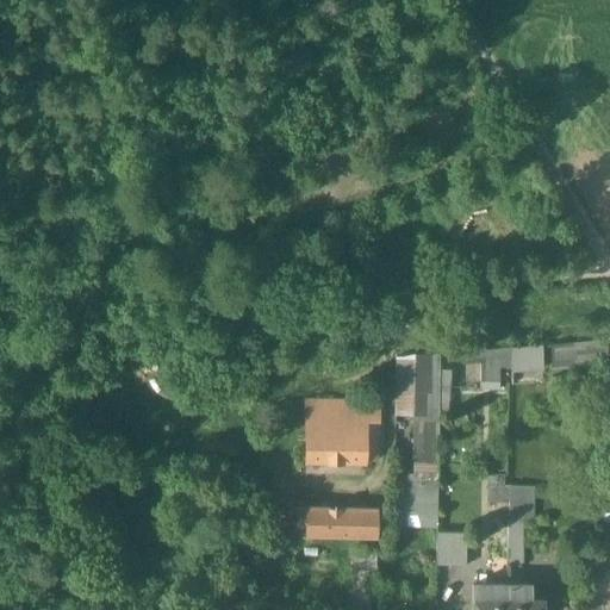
[(552,372),(608,366),(607,340),(552,346),(552,372)]
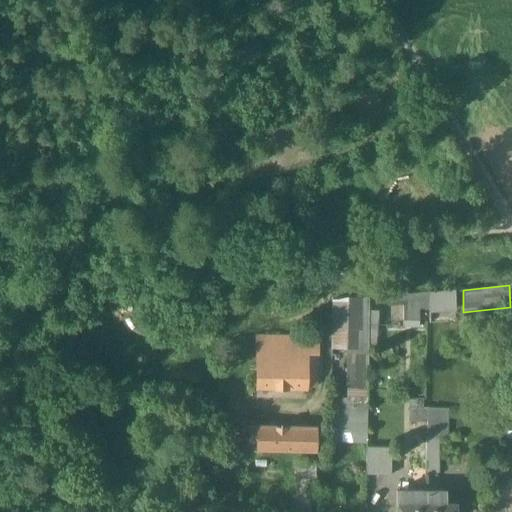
[(430,293),(429,313),(456,311),(454,290),(430,293)]
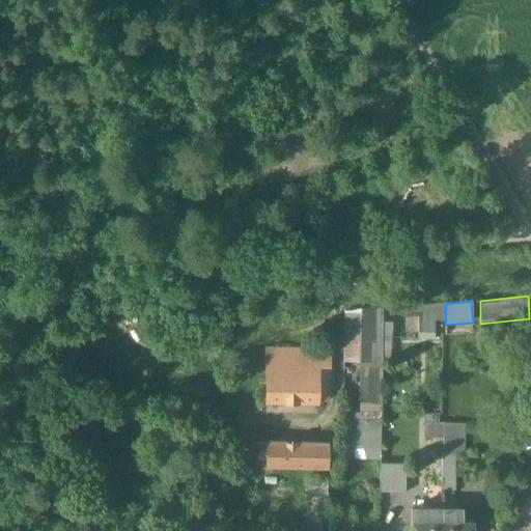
[(375,315),(344,314),(343,361),(373,362),(375,315)]
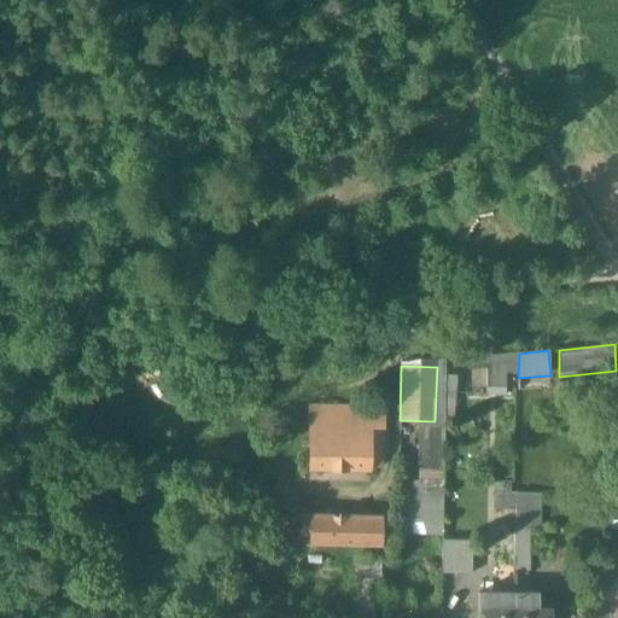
[(384,409),(307,407),(307,410),(312,410),(310,441),(367,442),(367,443),(383,443),(384,409)]
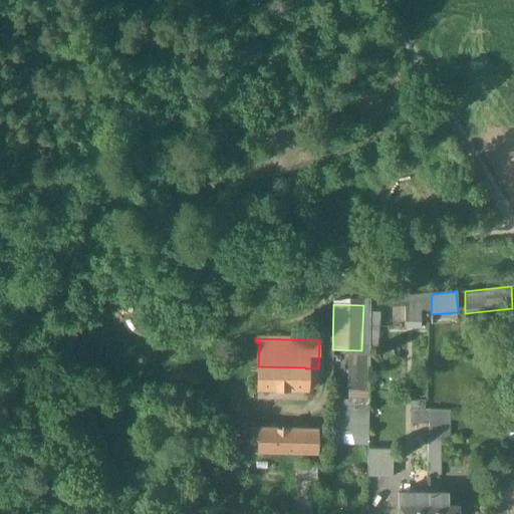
[(368,359),(347,359),(346,404),(367,404),(368,359)]
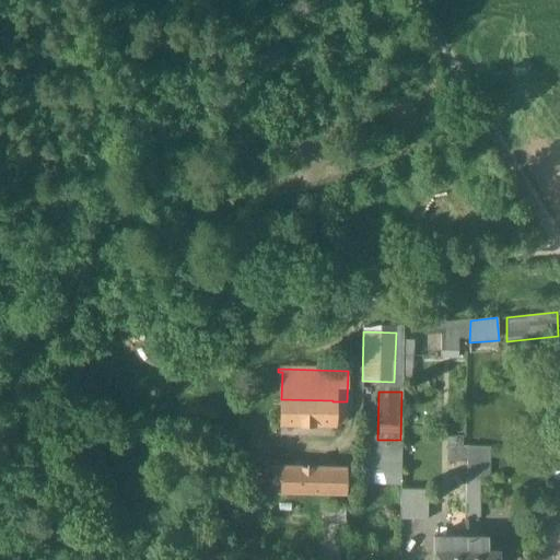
[(333,400),(281,399),(280,423),(331,424),(333,401),(333,400)]
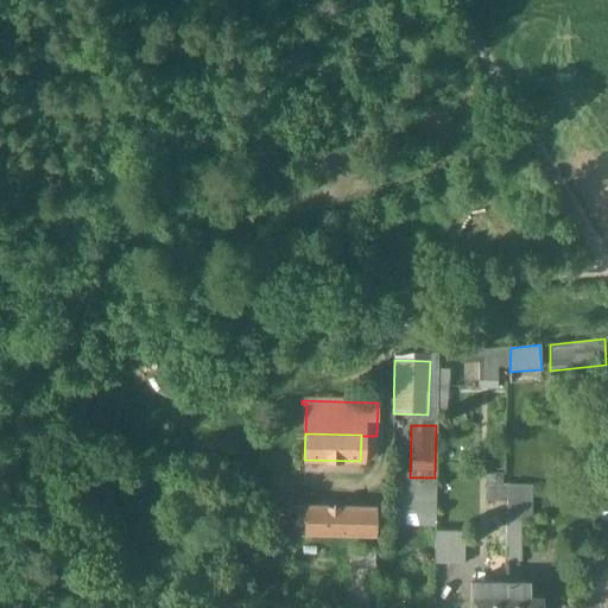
[(436,514),(436,481),(393,480),(392,513),(436,514)]
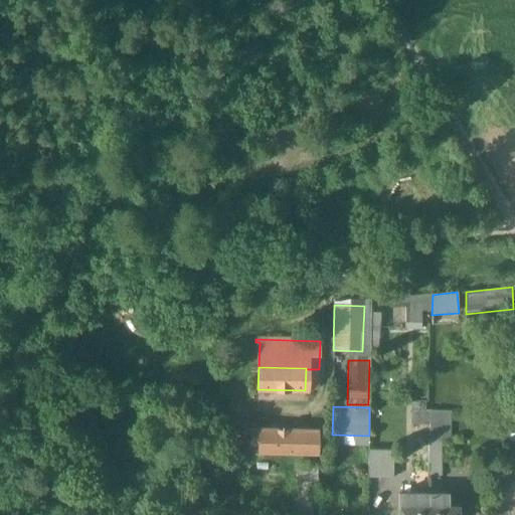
[(317,430),(258,428),(256,454),(317,455),(317,446),(318,446),(318,442),(317,442),(317,430)]
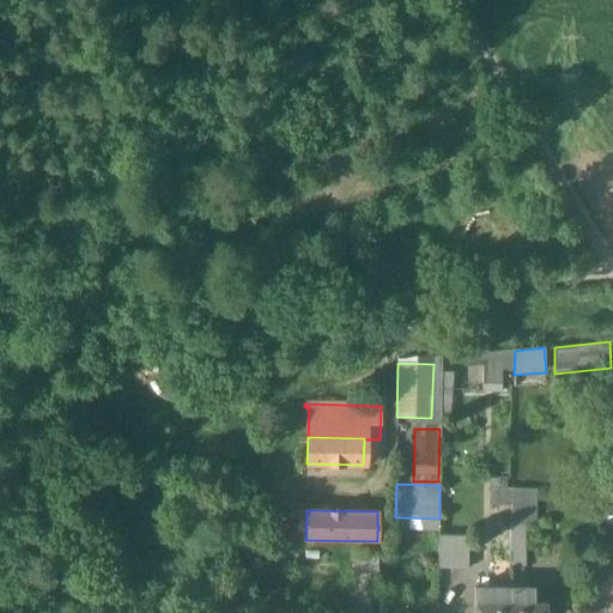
[(522,528),(511,528),(510,569),(522,569),(522,528)]
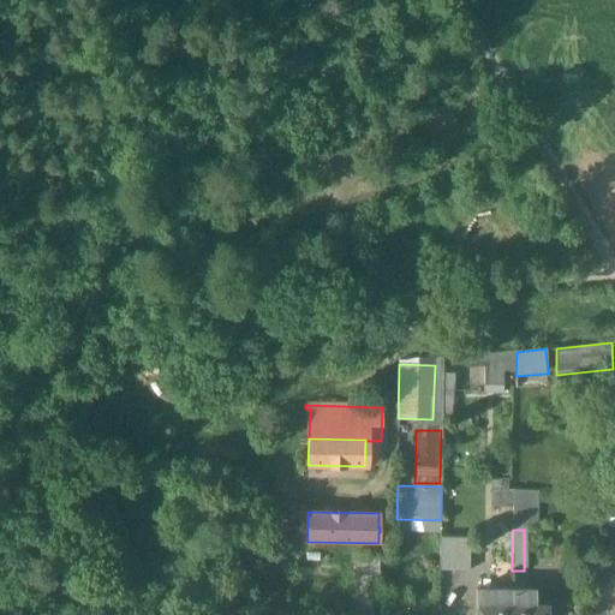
[(470,538),(440,538),(440,571),(470,571),(470,538)]
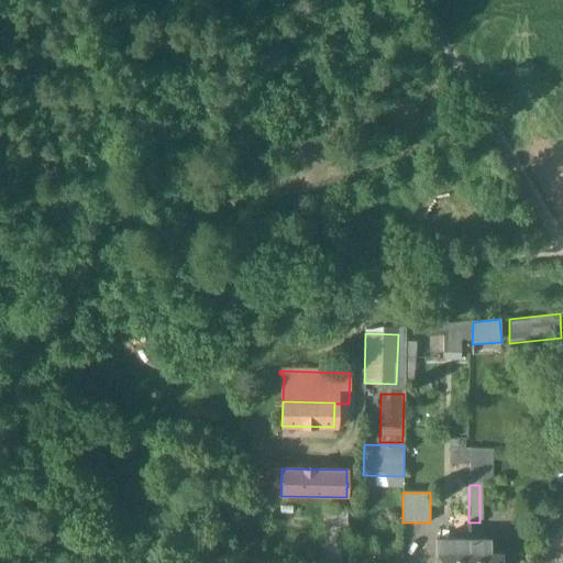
[(555,537),(540,537),(539,562),(555,562),(555,554),(555,537)]
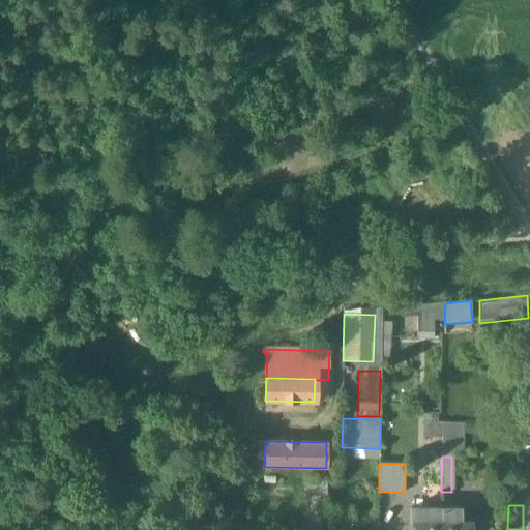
[(441,522),(441,509),(411,509),(410,521),(441,522)]
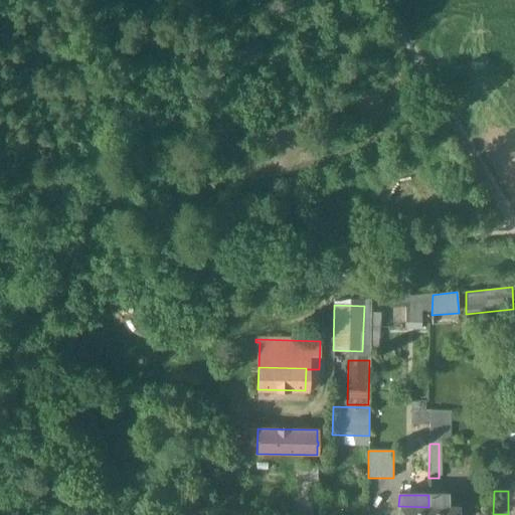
[(428,495),(428,507),(455,507),(455,496),(428,495)]
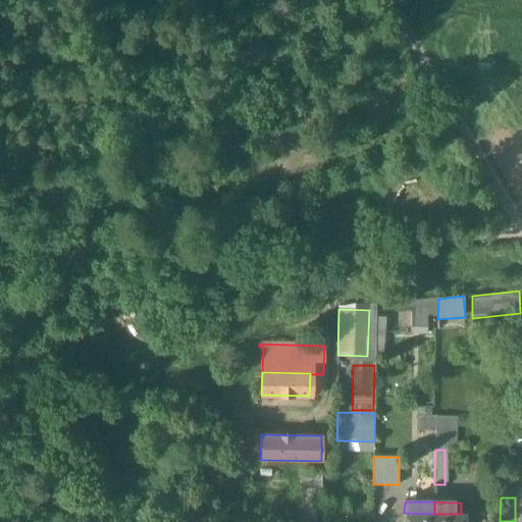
[(433,521),(434,514),(404,513),(404,521),(433,521)]
